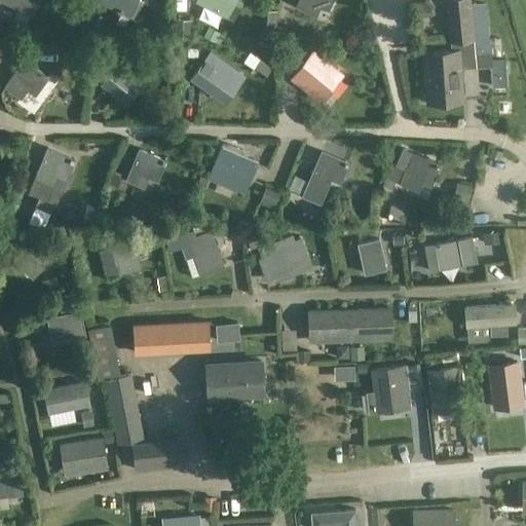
[(0,0),(2,2),(2,0),(19,9),(30,14),(37,0),(0,0)]
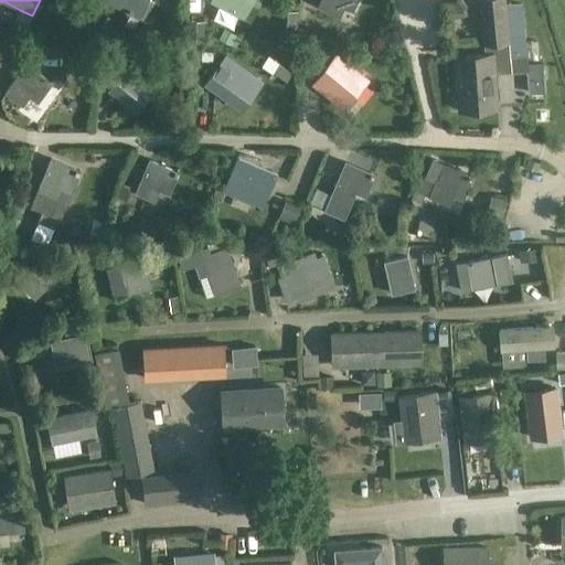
[(104,0),(138,18),(147,0),(104,0)]
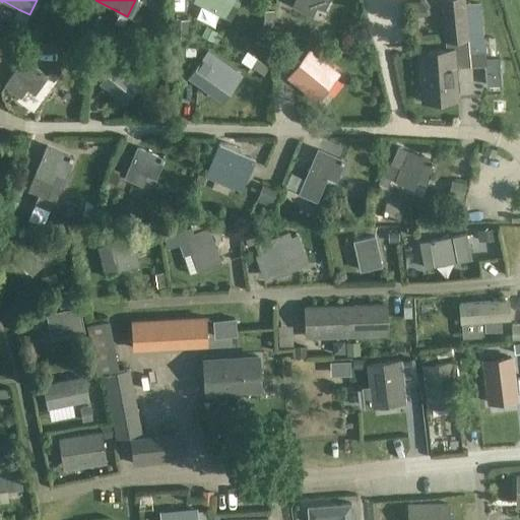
[(195,0),(195,2),(223,17),(233,0),(195,0)]
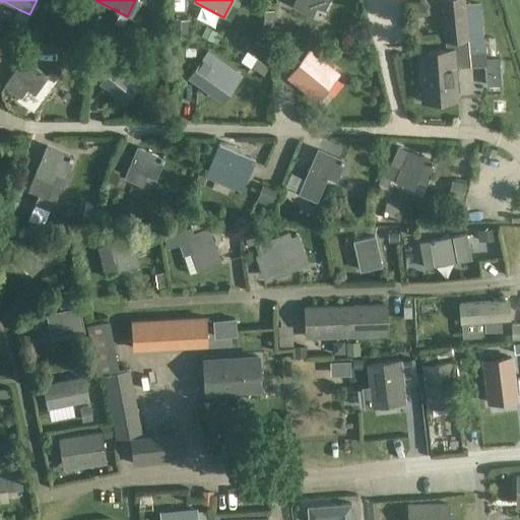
[(297,0),(293,7),(318,20),(328,0),(297,0)]
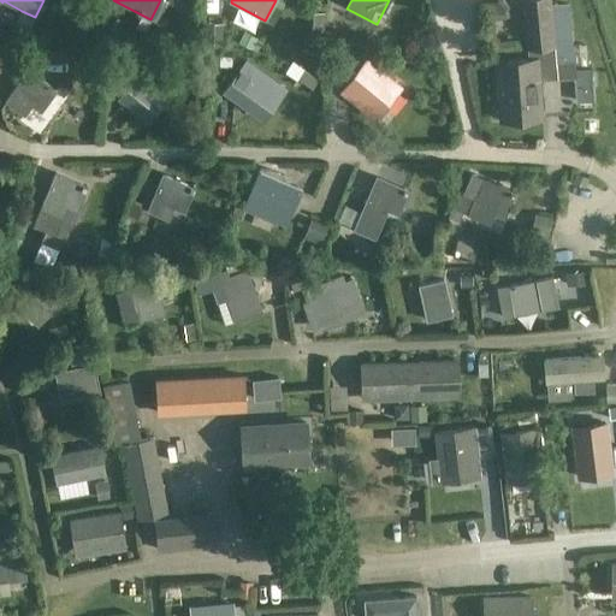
[(520,0),(526,51),(527,51),(527,49),(554,47),(556,47),(555,40),(566,40),(572,39),(569,3),(552,4),(551,0),(520,0)]
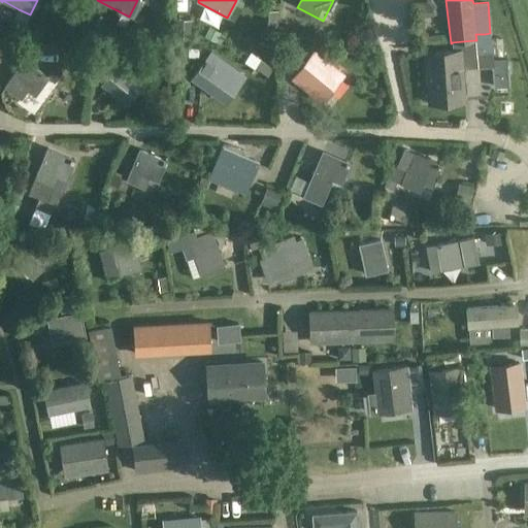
[(413,5),(414,20),(424,19),(433,18),(432,9),(427,4),(413,5)]
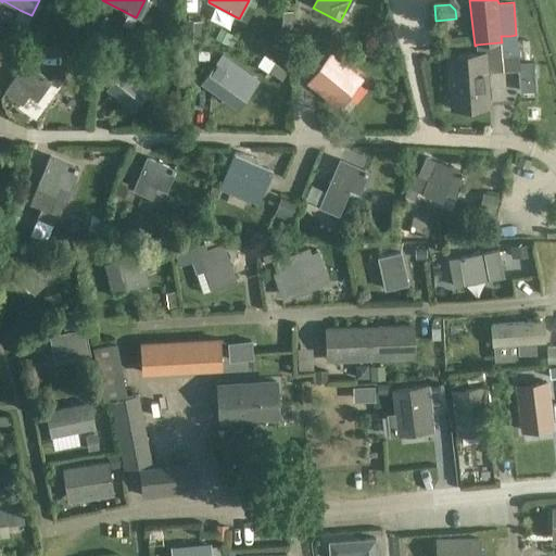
[(232,34),(219,28),(215,38),(227,45),(232,34)]
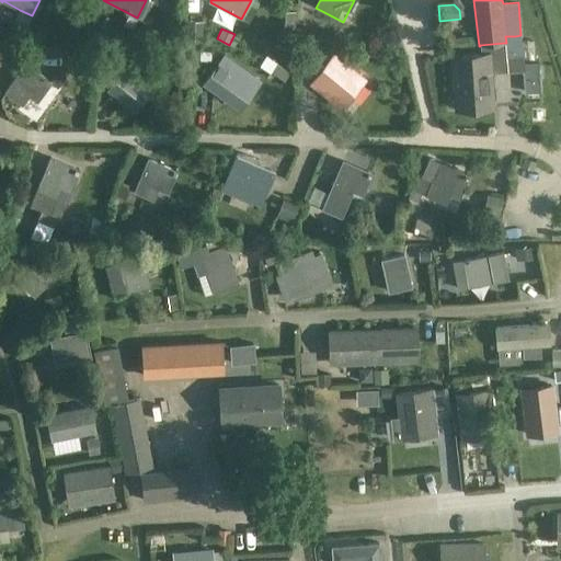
[(301,30),(300,41),(310,42),(311,31),(301,30)]
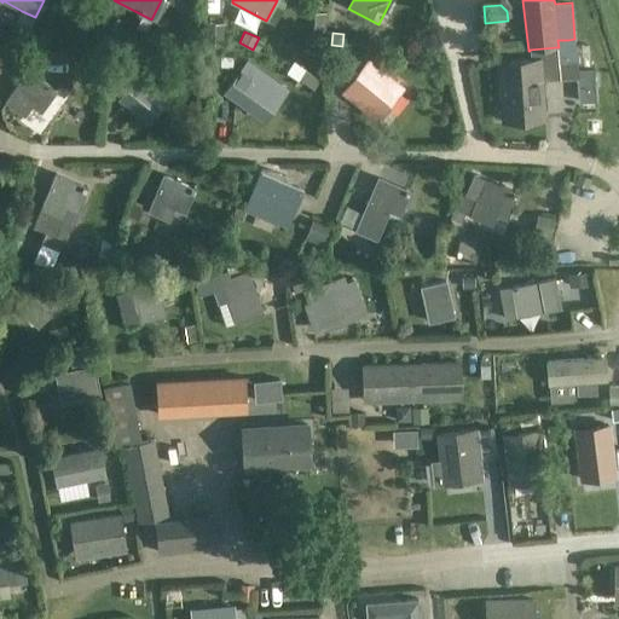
[(206,35),(206,41),(206,46),(223,46),(224,41),(224,35),(206,35)]
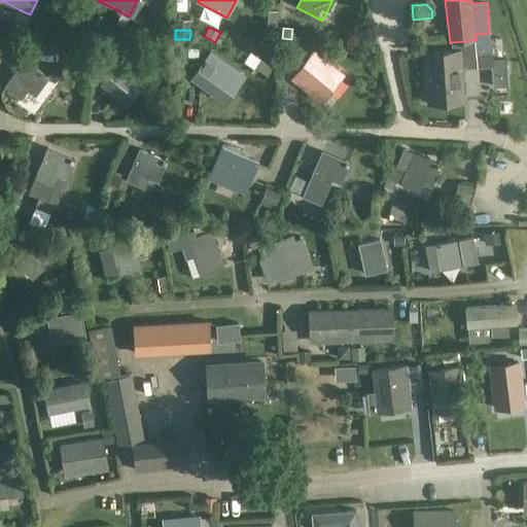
[(290,78),(313,96),(320,101),(343,74),(314,49),(290,78)]
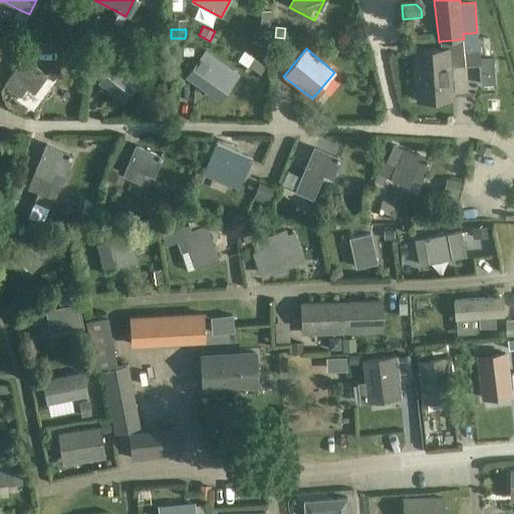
[(237,73),(215,56),(206,49),(186,76),(195,83),(195,82),(210,93),(221,79),(229,84),(237,73)]
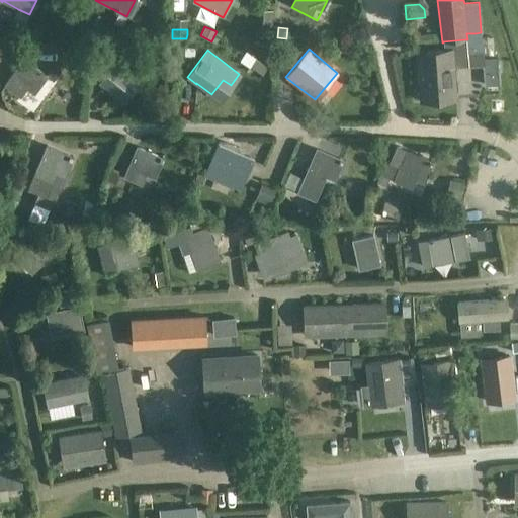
[(466,51),(444,53),(418,55),(422,104),(455,101),(453,70),(467,69),(466,51)]
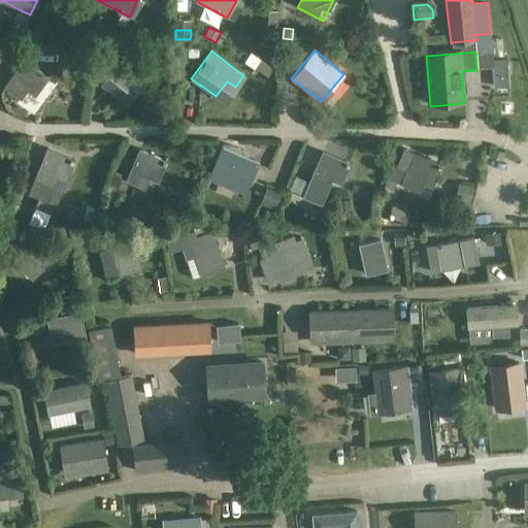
[(251,53),(244,62),(255,69),(261,60),(251,53)]
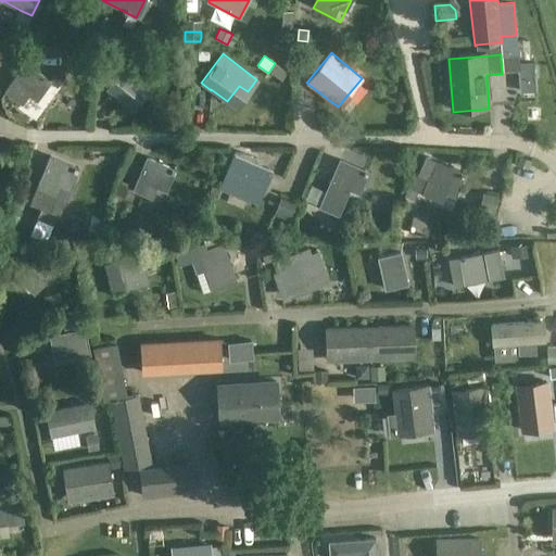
[(102,62),(102,72),(114,72),(114,62),(102,62)]
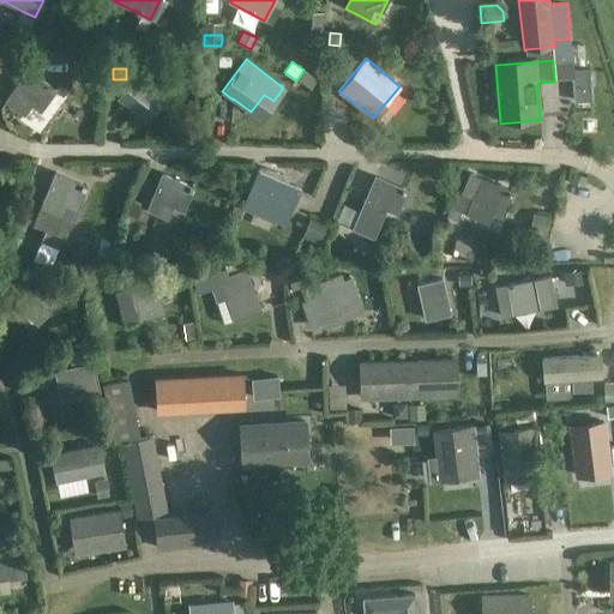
[(142,71),(118,101),(136,115),(149,98),(157,106),(168,92),(142,71)]
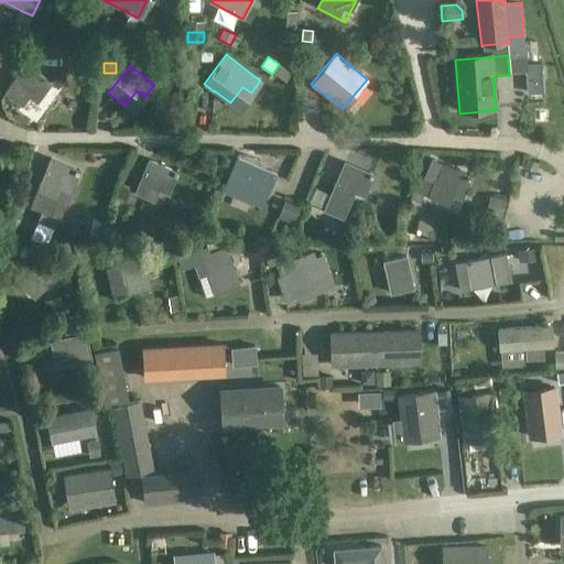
[(26,66),(7,95),(22,106),(34,91),(42,97),(51,84),(26,66)]
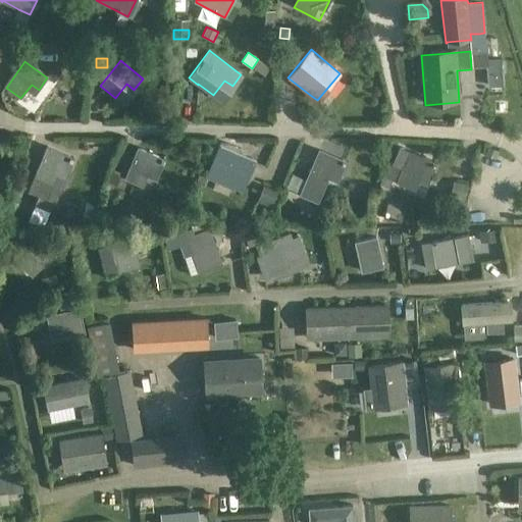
[(507,65),(490,67),(491,79),(507,77),(507,65)]
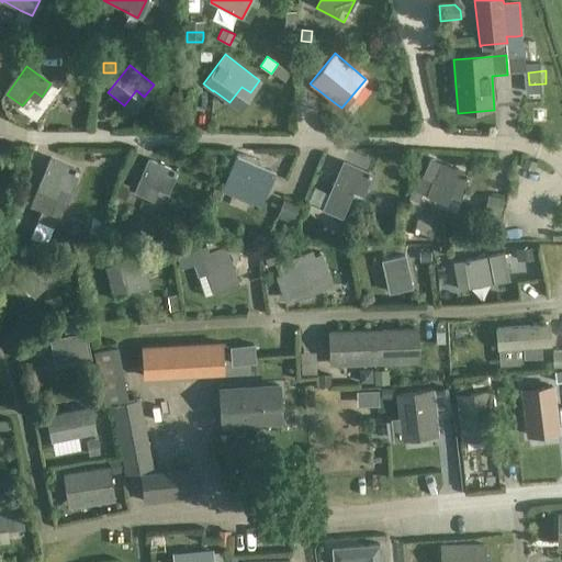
[(59,72),(52,83),(58,88),(66,78),(59,72)]
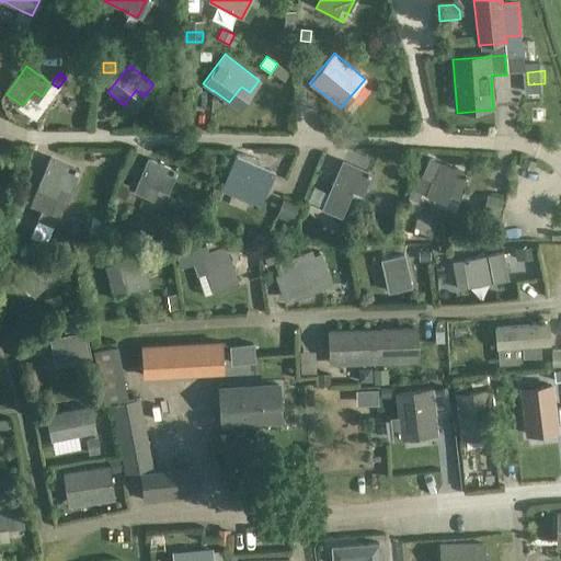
[(345,158),(323,206),(342,215),(354,185),(365,191),(374,170),(345,158)]
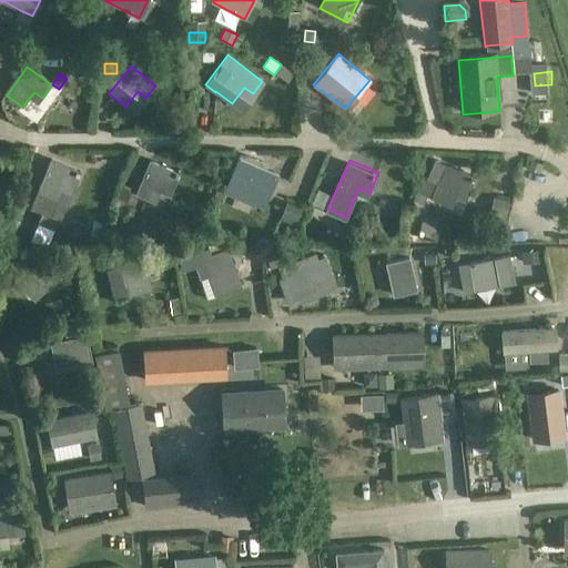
[(417,191),(427,196),(432,199),(432,198),(452,205),(455,196),(463,179),(473,182),(475,176),(435,160),(427,178),(421,176),(417,191)]
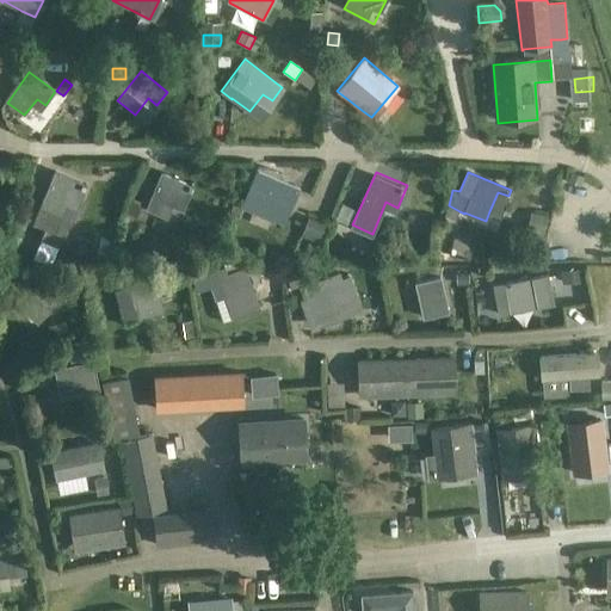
[(56,173),(41,208),(61,216),(68,198),(79,203),(86,186),(56,173)]
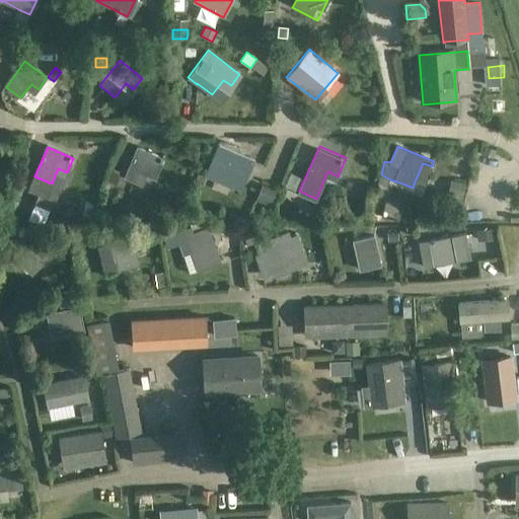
[(136,148),(124,177),(141,184),(147,169),(156,172),(162,159),(136,148)]
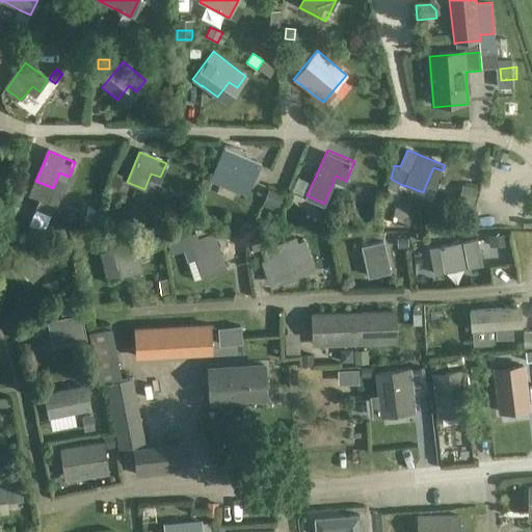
[(232,153),(216,189),(241,201),(244,192),(246,193),(259,165),(232,153)]
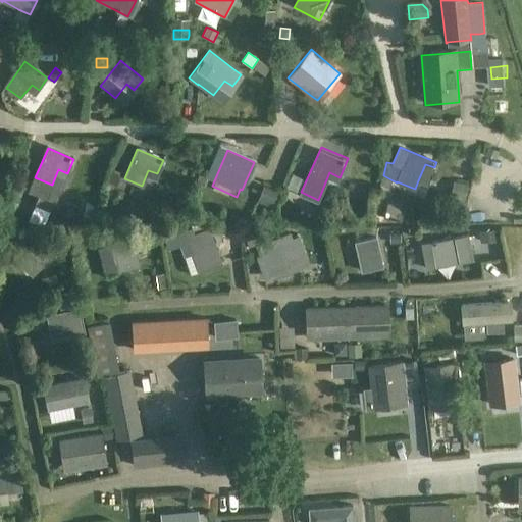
[(112,172),(108,183),(117,187),(121,176),(112,172)]
